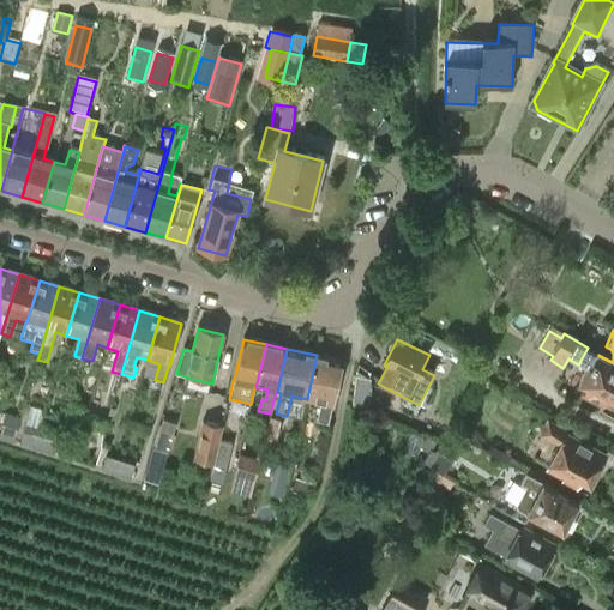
[(343,361),(317,355),(307,399),(320,403),(317,422),(327,424),(332,405),(343,361)]
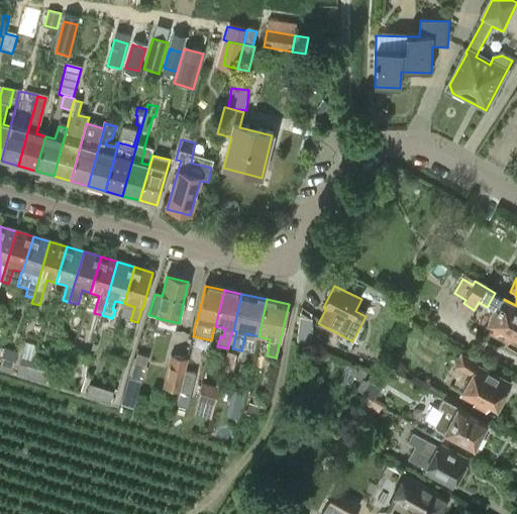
[(516,306),(504,300),(497,309),(495,308),(486,324),(492,327),(489,334),(507,343),(506,346),(516,351),(516,306)]
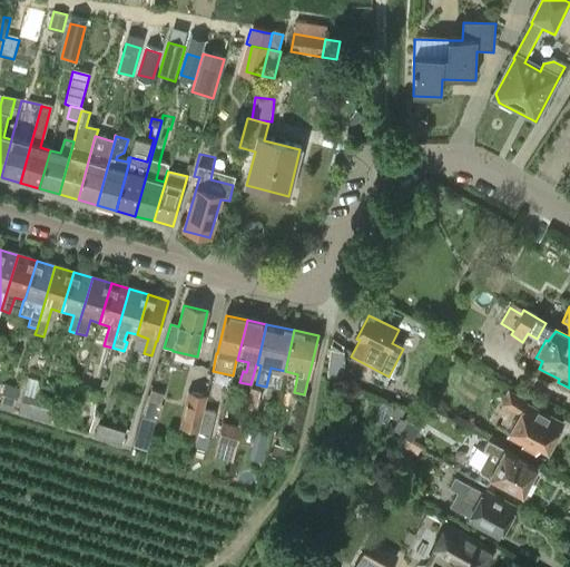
[(328,362),(325,381),(342,382),(343,363),(328,362)]
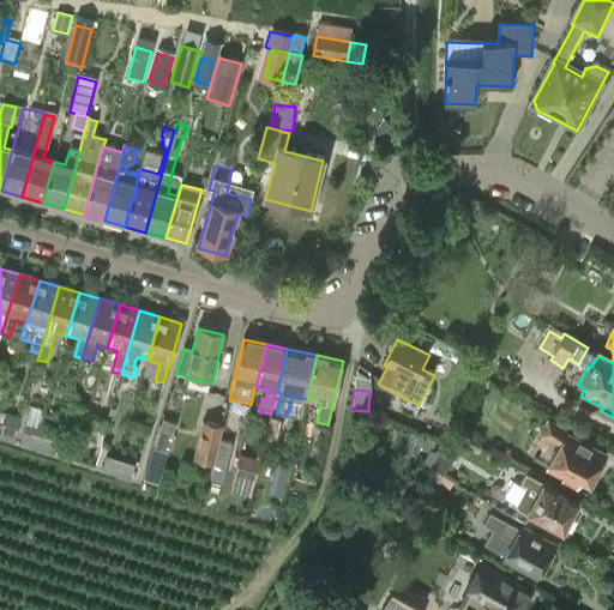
[(92,420),(72,414),(68,423),(89,430),(92,420)]
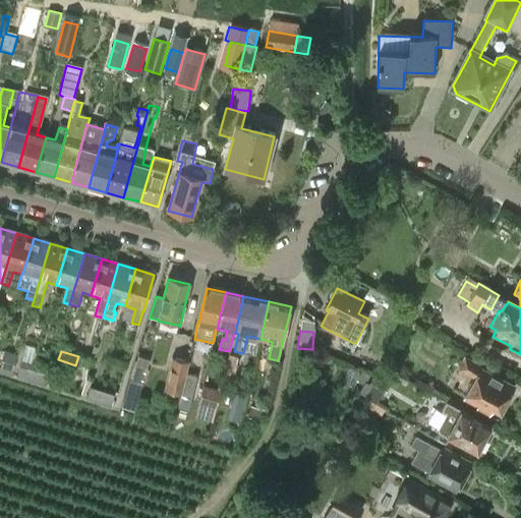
[(0,367),(0,373),(10,377),(16,357),(4,354),(0,367)]
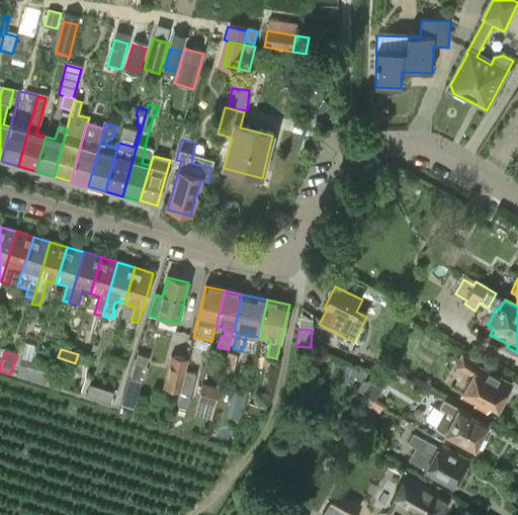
[(78,354),(75,363),(91,368),(94,359),(78,354)]
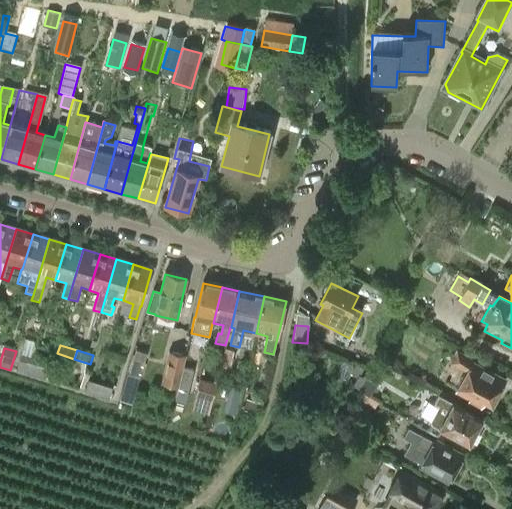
[(128,366),(125,375),(139,379),(146,355),(135,351),(131,367),(128,366)]
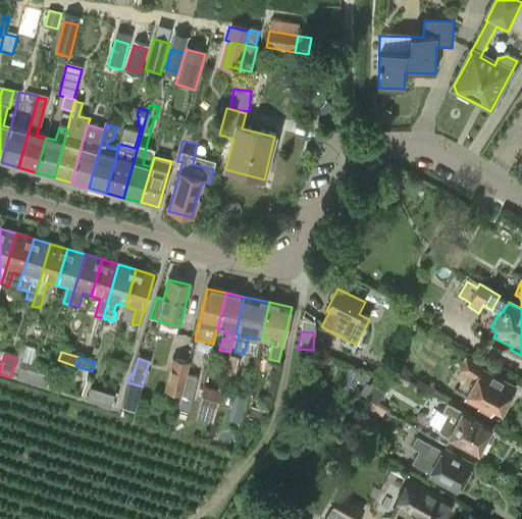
[(183,396),(188,375),(187,375),(190,362),(171,358),(168,372),(157,370),(153,390),(183,396)]
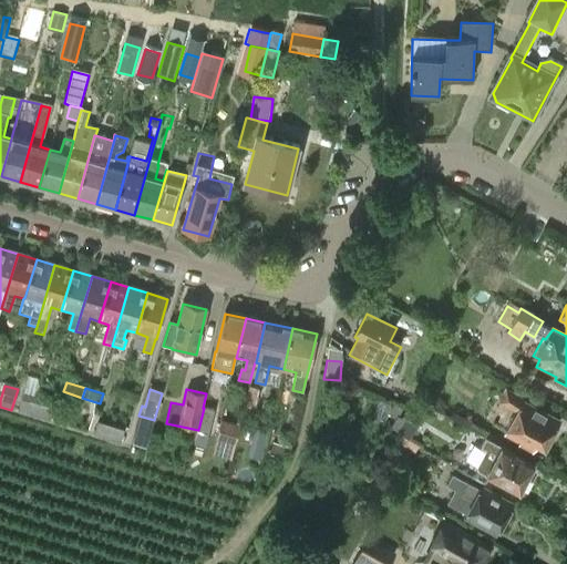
[(504,390),(496,403),(515,413),(505,430),(503,434),(519,443),(519,444),(533,451),(536,443),(545,449),(558,422),(504,390)]
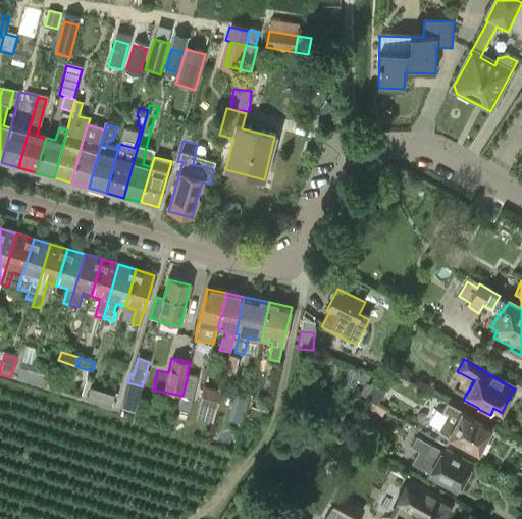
[(15,379),(28,382),(31,371),(34,363),(21,360),(15,379)]
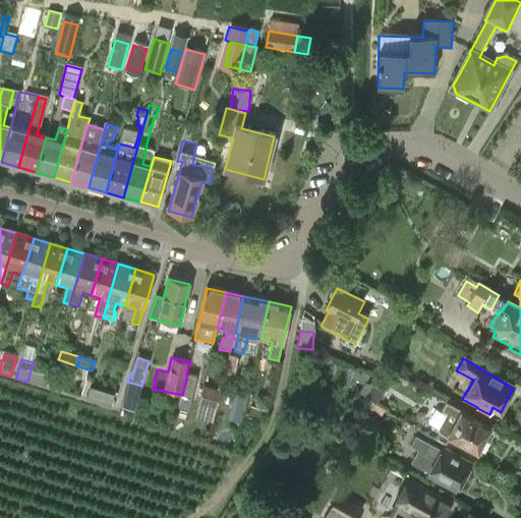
[(27,382),(45,387),(48,376),(31,370),(27,382)]
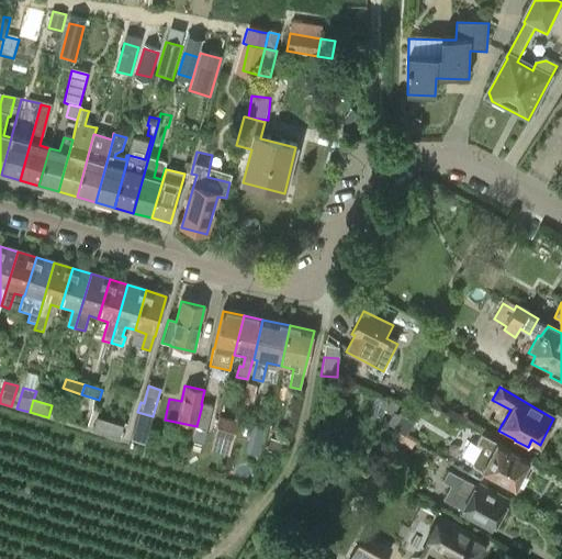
[(405,438),(406,436),(414,424),(395,413),(398,407),(392,403),(385,414),(392,417),(386,426),(398,434),(405,438)]
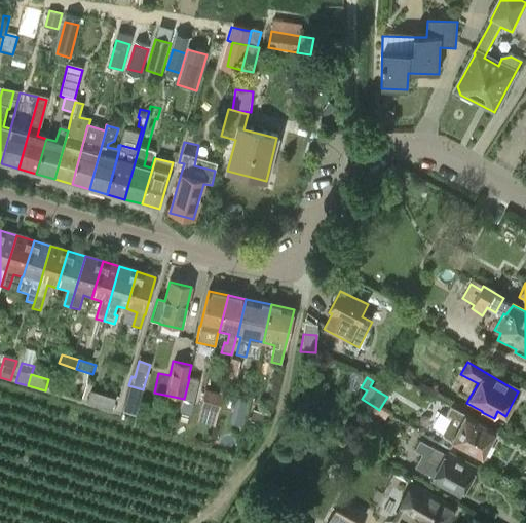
[(189,378),(184,399),(183,403),(194,405),(198,380),(189,378)]
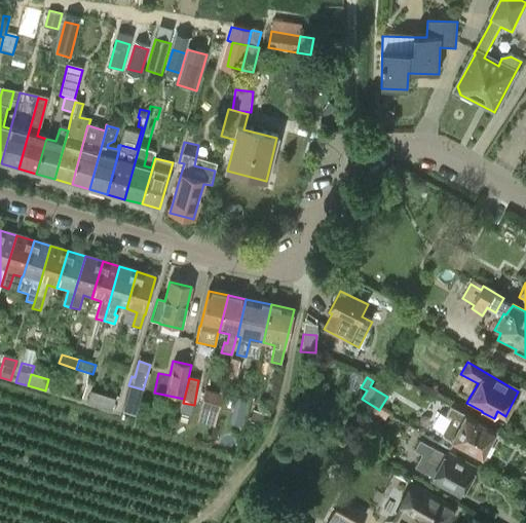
[(88,390),(85,403),(97,406),(100,395),(88,390)]
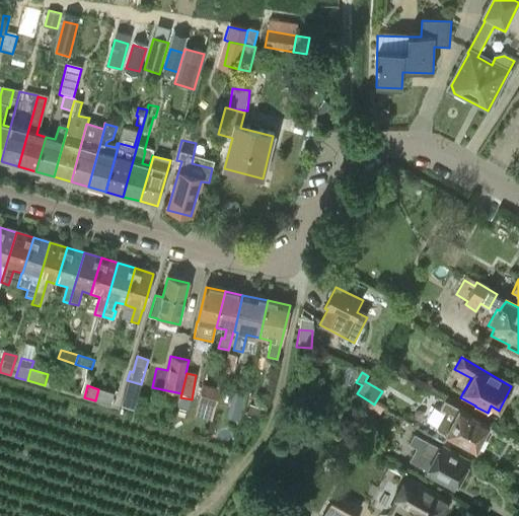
[(216,408),(220,391),(219,391),(220,390),(202,385),(198,402),(216,408)]
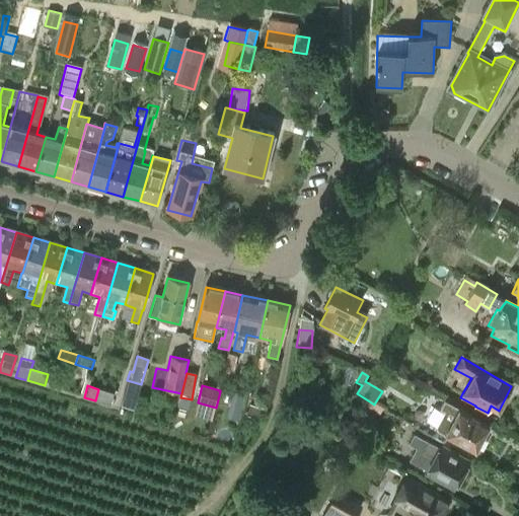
[(98,389),(95,400),(107,404),(110,392),(98,389)]
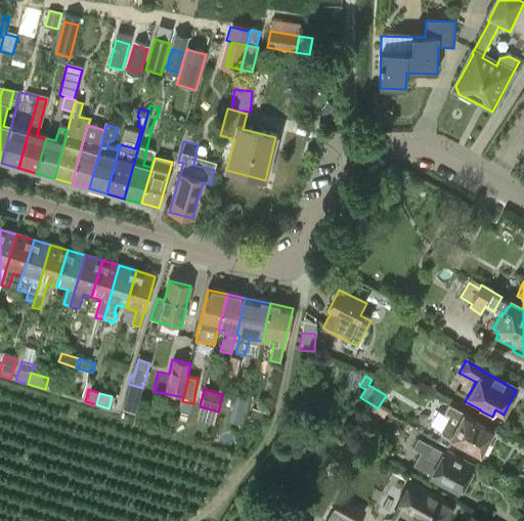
[(243,424),(249,398),(236,395),(230,421),(243,424)]
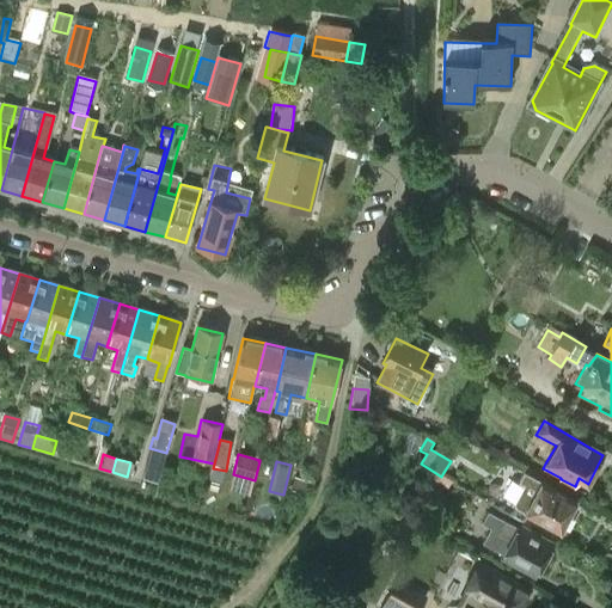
[(441,477),(434,472),(430,479),(438,484),(436,485),(447,492),(454,481),(442,474),(441,477)]
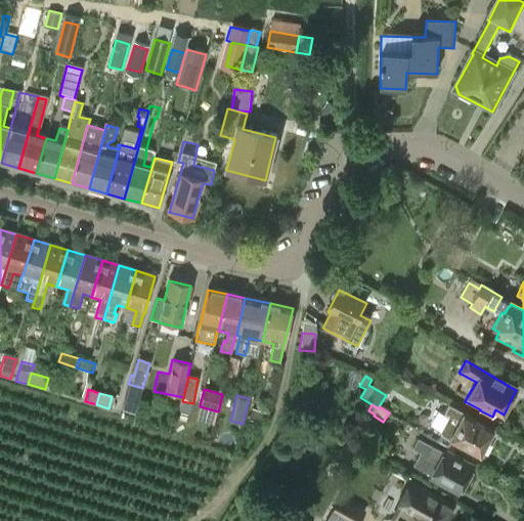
[(448,418),(441,433),(442,437),(448,440),(449,439),(480,456),(493,431),(463,415),(448,406),(443,415),(448,418)]
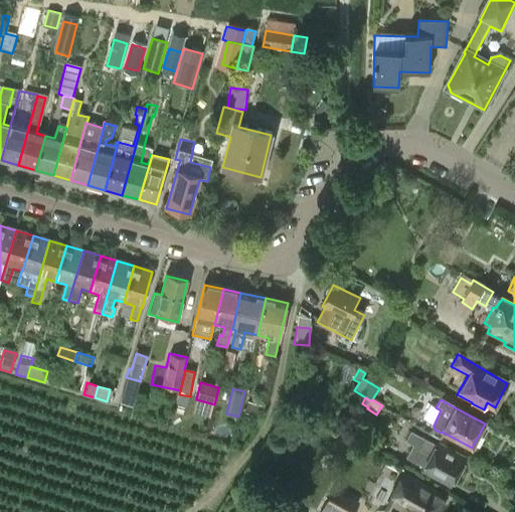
[(248,404),(245,415),(262,420),(265,409),(248,404)]
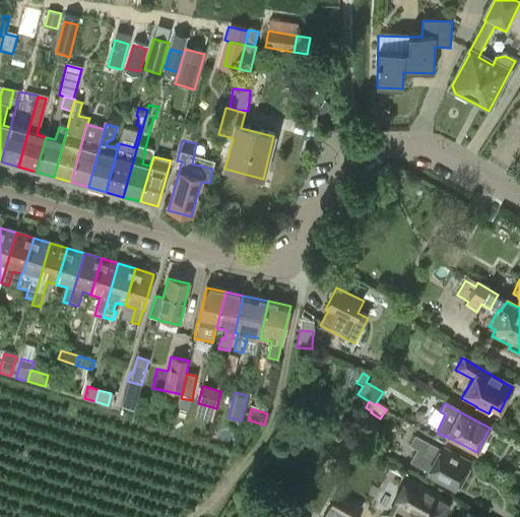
[(414,437),(408,446),(416,451),(409,464),(456,490),(470,466),(440,449),(440,450),(414,437)]
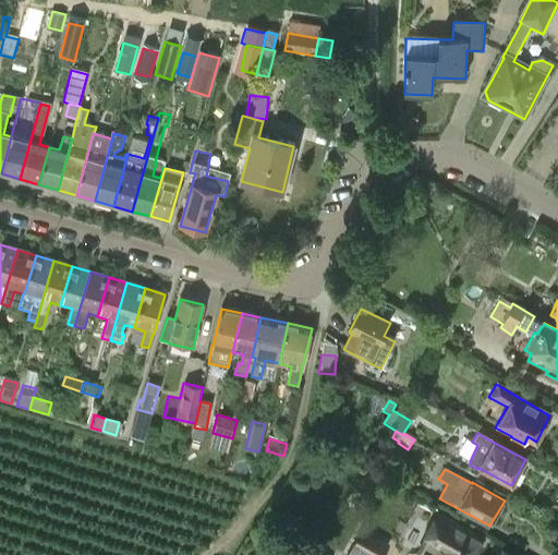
[(437,516),(416,554),(473,554),(482,540),(437,516)]
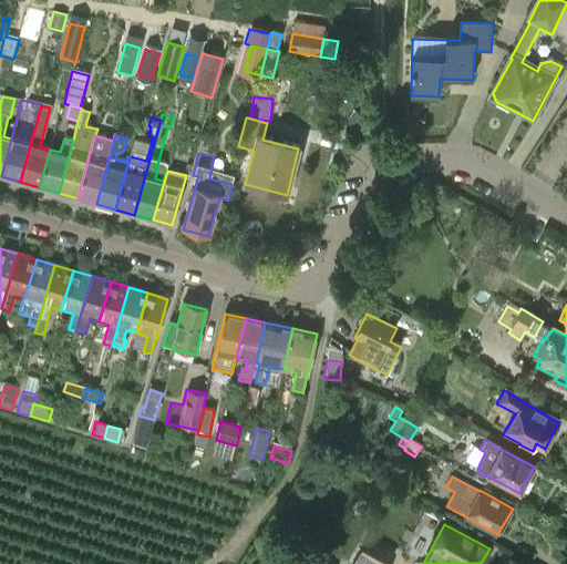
[(366,539),(353,563),(388,563),(394,552),(366,539)]
